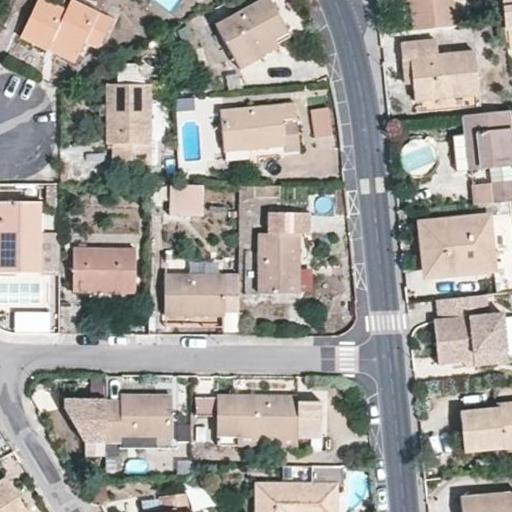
[(98,48),(111,21),(71,1),(65,12),(40,0),(37,0),(20,37),(48,50),(53,40),(79,53),(85,42),(98,48)]
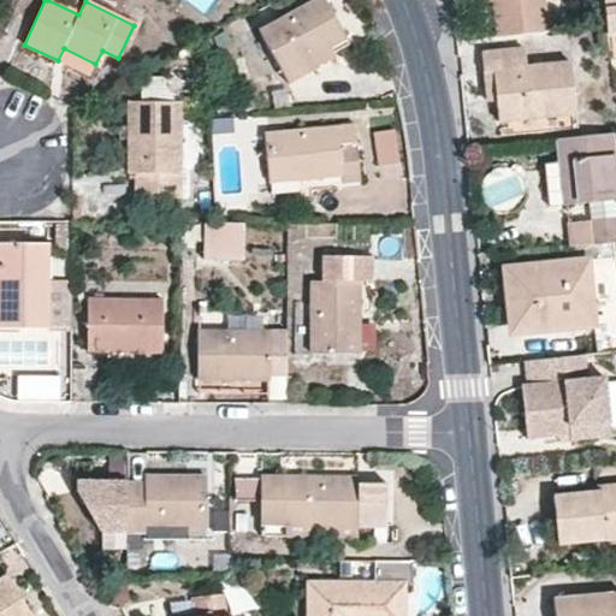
[(347,37),(325,0),(318,0),(260,33),(283,73),(330,47),(347,37)]
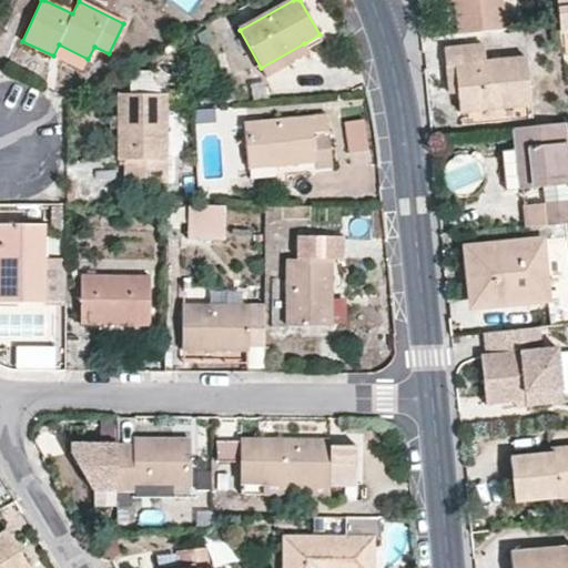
[(455,0),(456,3),(458,33),(504,30),(500,0),(455,0)]
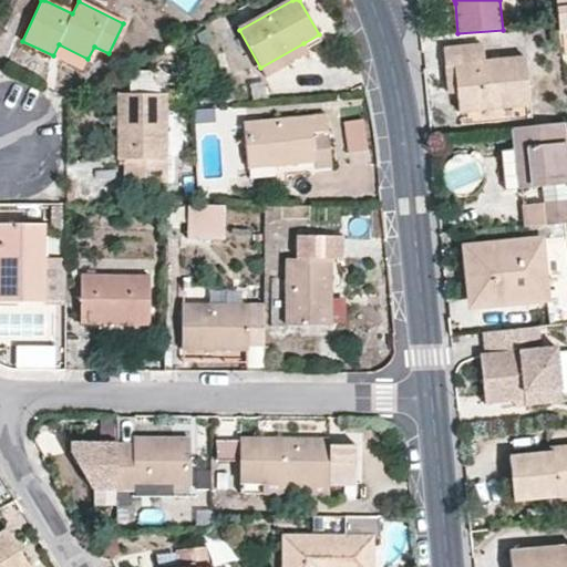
[(566,0),(556,0),(559,24),(559,31),(566,29),(566,0)]
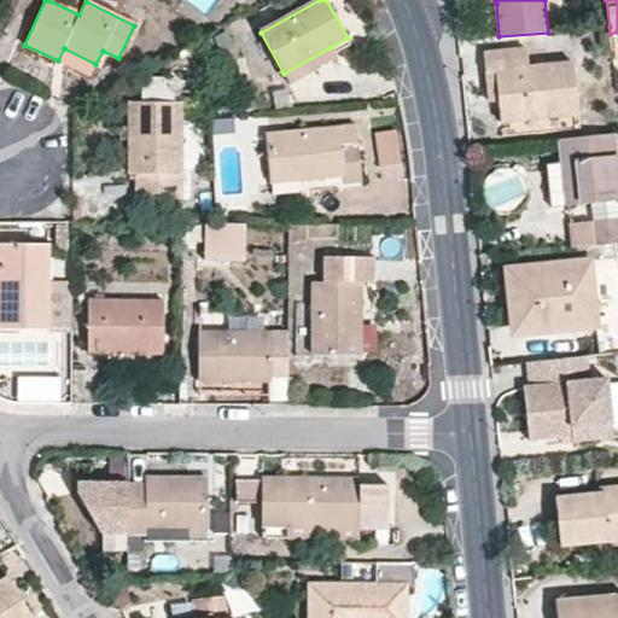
[(284,74),(291,85),(337,59),(331,47),(284,74)]
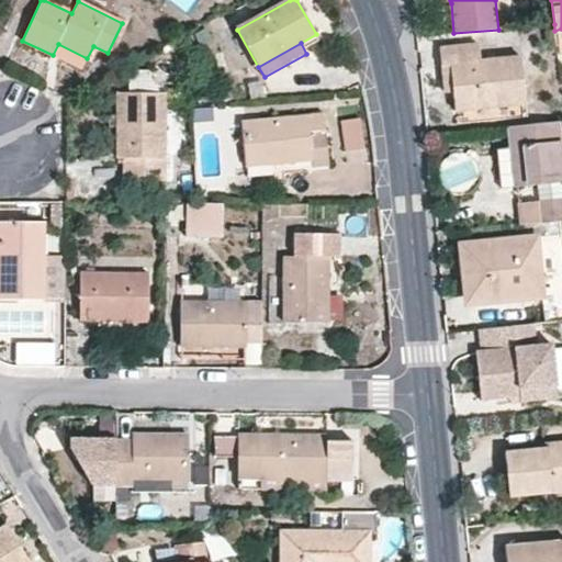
[(58,44),(53,55),(81,69),(87,58),(58,44)]
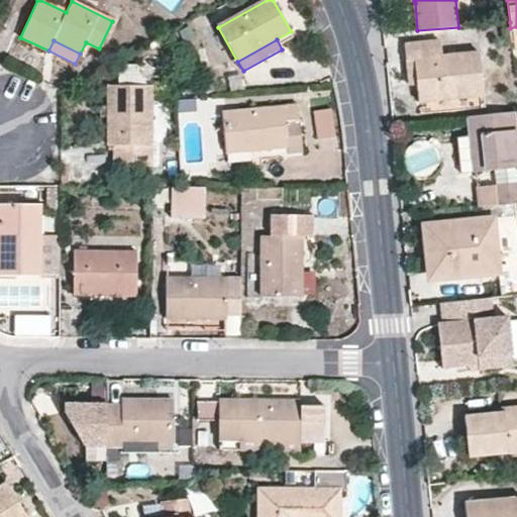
[(484,96),(480,53),(443,57),(441,42),(405,46),(406,62),(415,60),(418,86),(419,103),(484,96)]
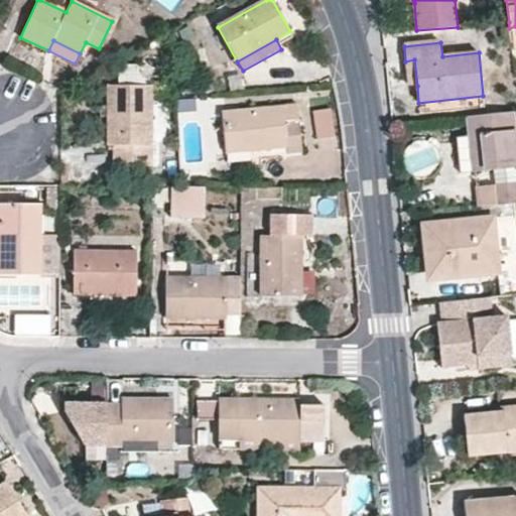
[(407,87),(417,86),(414,59),(405,61),(407,87)]
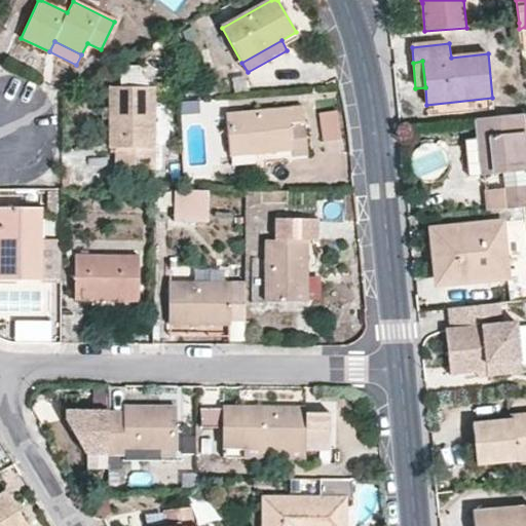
[(154,171),(155,88),(110,87),(109,149),(117,149),(116,170),(154,171)]
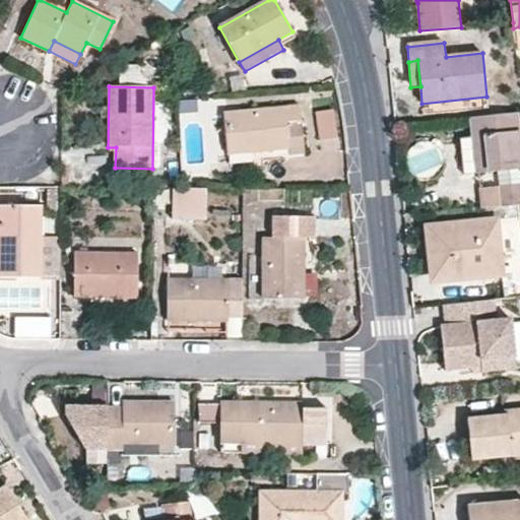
[(335,108),(315,111),(318,139),(338,137),(335,108)]
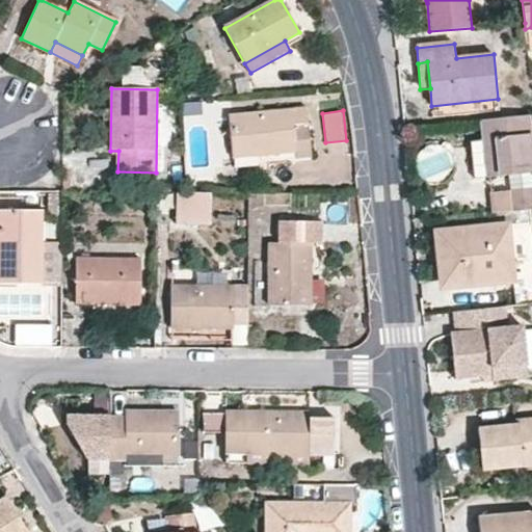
[(294,125),(292,111),(230,117),(234,158),(296,152),(297,159),(312,157),(309,125),(294,125)]
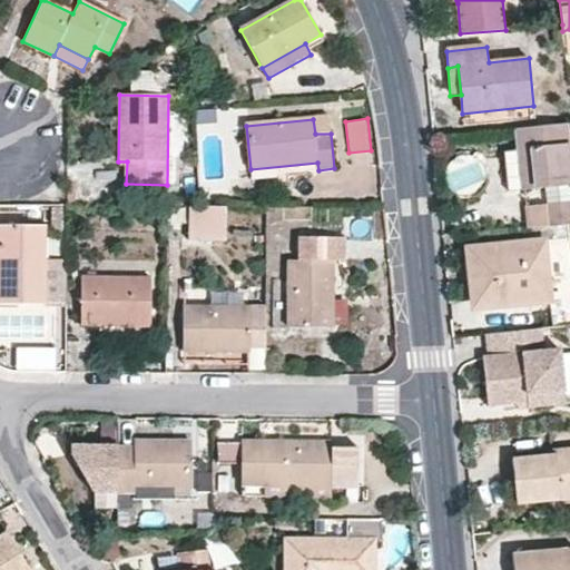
[(569,185),(569,170),(566,125),(519,128),(521,150),(524,189),(546,188),(569,185)]
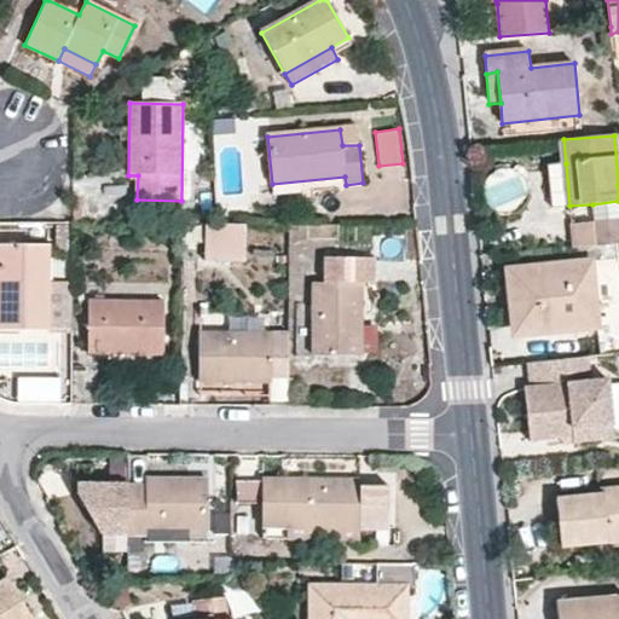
[(618,201),(593,204),(595,225),(618,223),(618,201)]
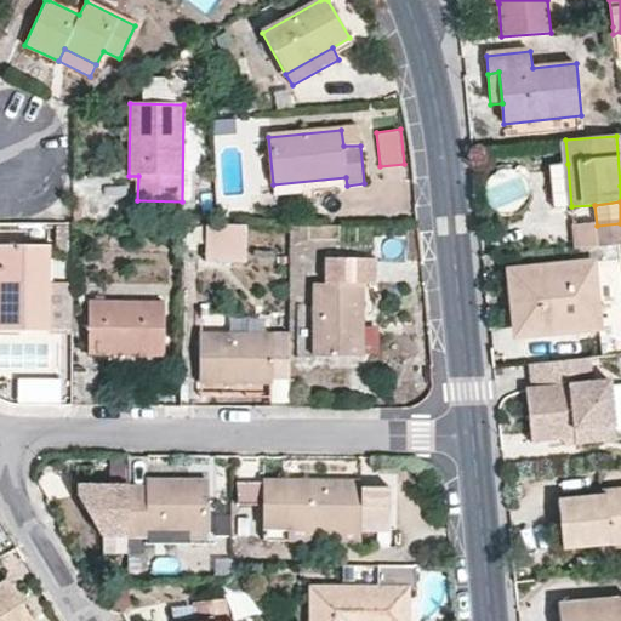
[(243,260),(244,224),(203,223),(201,260),(243,260)]
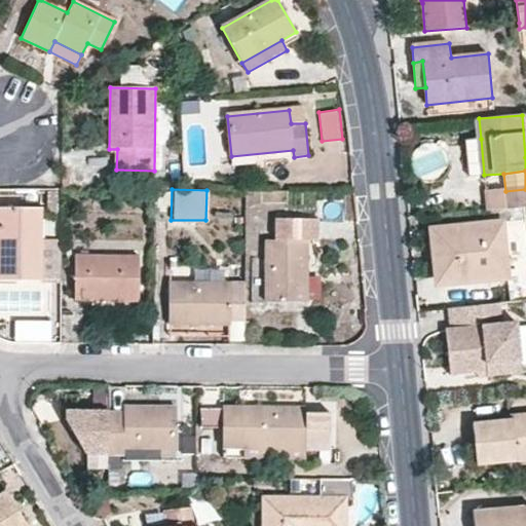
[(525,207),(525,189),(505,191),(508,209),(525,207)]
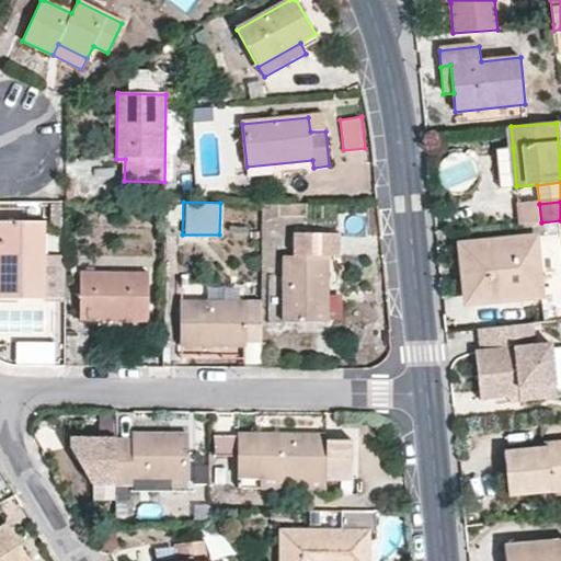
[(560,220),(541,222),(542,238),(560,236),(560,220)]
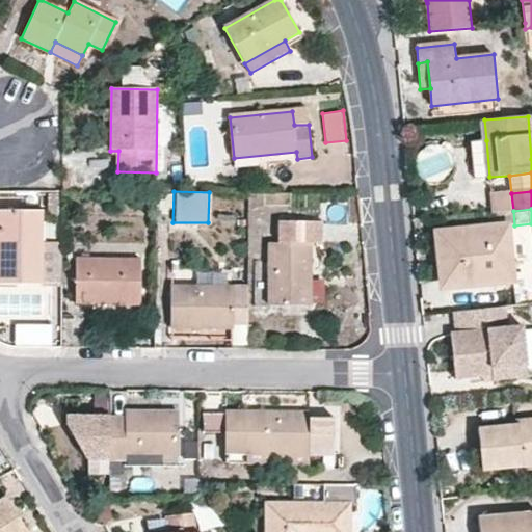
[(0,284),(42,285),(43,213),(0,212),(0,284)]
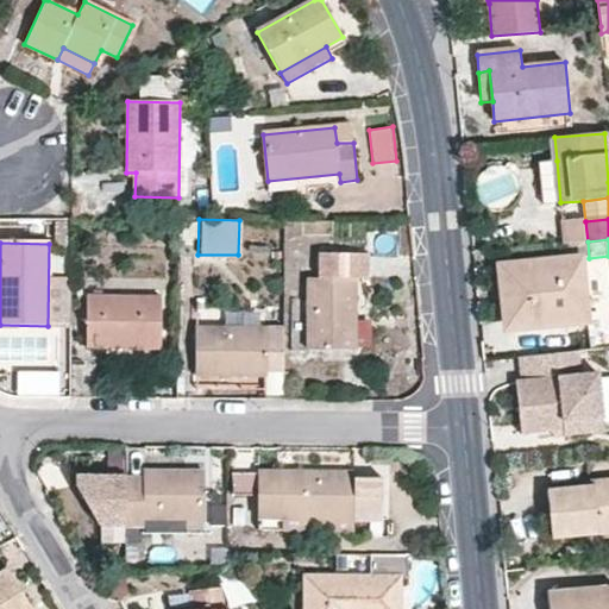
[(369,280),(369,255),(321,255),(321,281),(309,281),(308,351),(346,350),(357,351),(357,280),(369,280)]
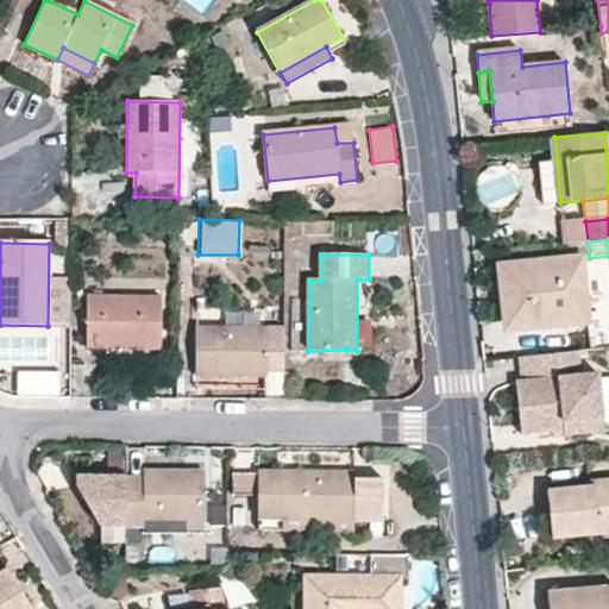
[(535,327),(535,316),(564,313),(565,319),(589,316),(584,258),(502,267),(503,290),(510,290),(512,305),(514,330),(535,327)]
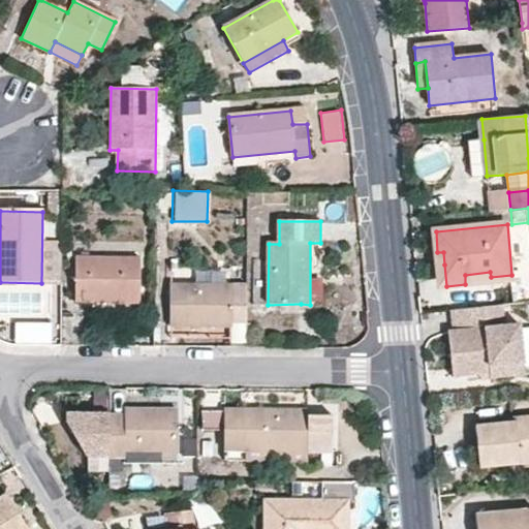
[(141,302),(141,258),(75,258),(75,302),(92,303),(92,299),(115,300),(114,302),(141,302)]
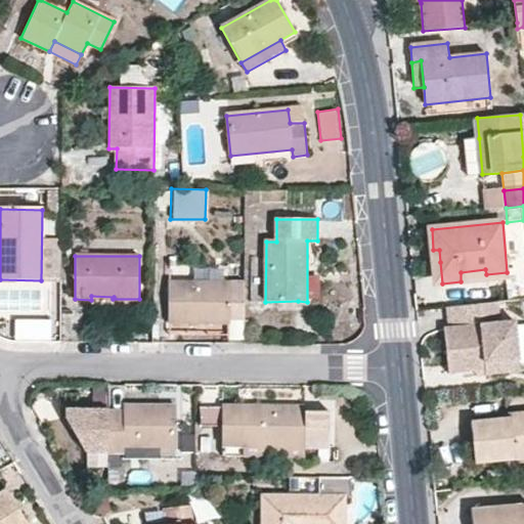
[(461,272),(461,281),(507,277),(507,272),(486,274),(485,269),(461,272)]
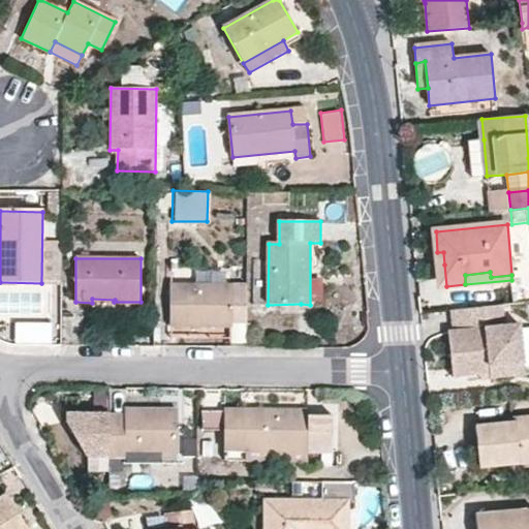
[(246,320),(247,287),(170,285),(169,325),(231,328),(232,320),(246,320)]
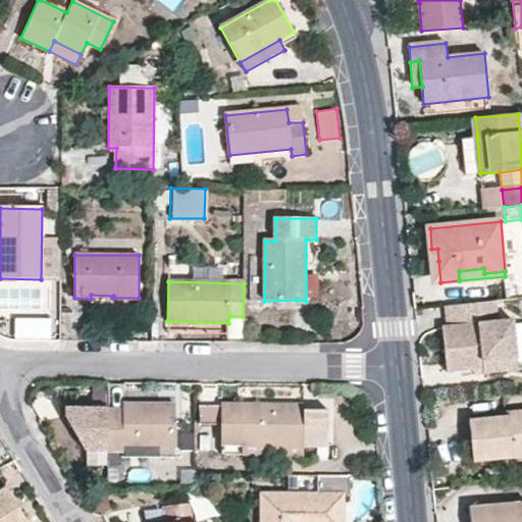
[(448,369),(475,367),(485,366),(485,371),(518,368),(515,329),(513,317),(499,318),(497,300),(447,305),(449,323),(444,323),(448,369)]
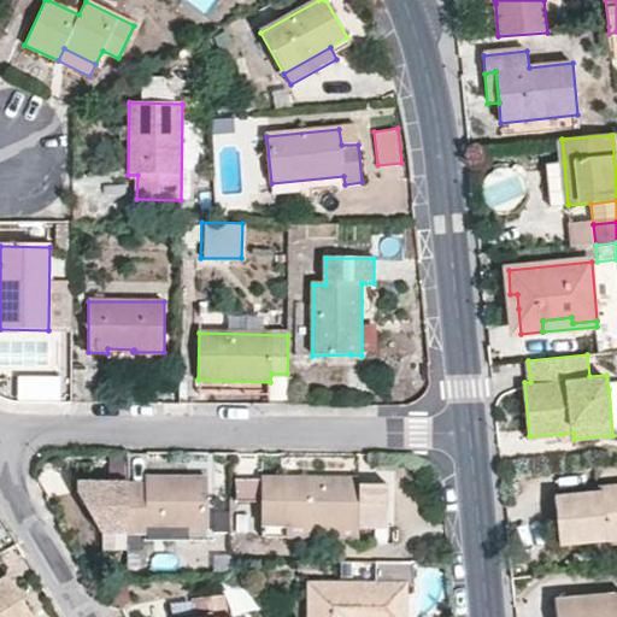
[(147,533),(147,527),(207,527),(207,477),(189,477),(189,453),(146,453),(145,485),(127,486),(127,532),(147,533)]
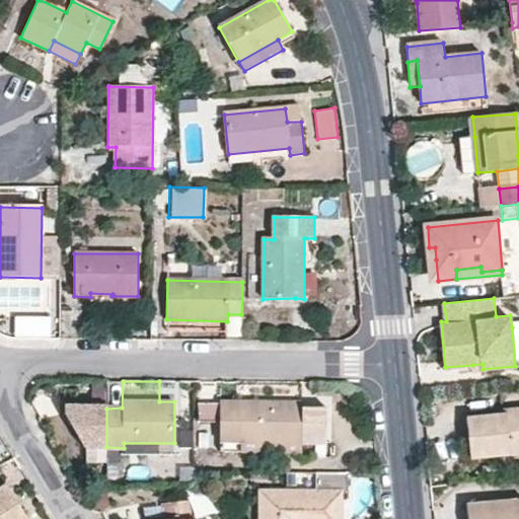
[(214,419),(215,402),(198,400),(196,417),(214,419)]
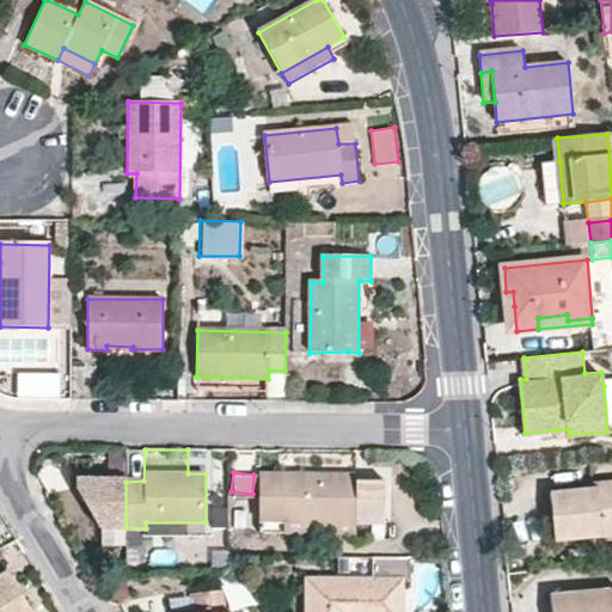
[(259,520),(287,520),(353,520),(356,521),(357,475),(259,473),(259,520)]
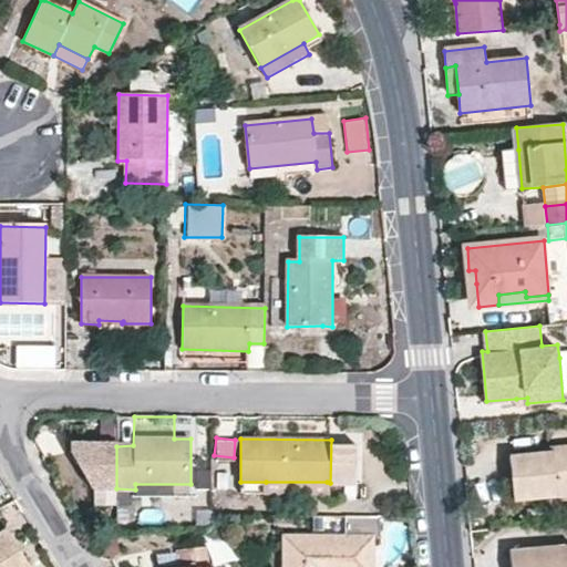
[(511,456),(513,500),(566,494),(566,446),(564,447),(564,455),(556,455),(556,453),(511,456)]
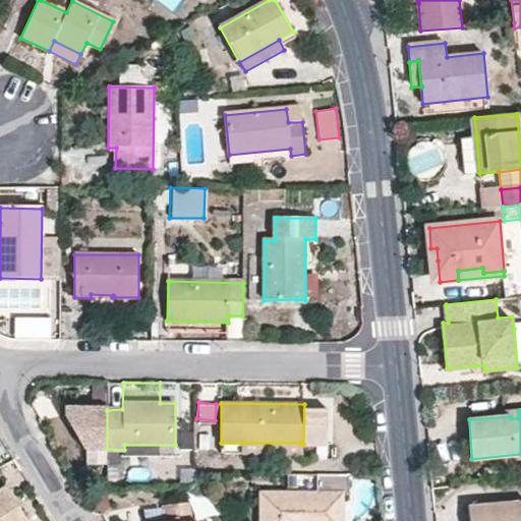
[(244,443),(244,455),(300,455),(300,443),(244,443)]
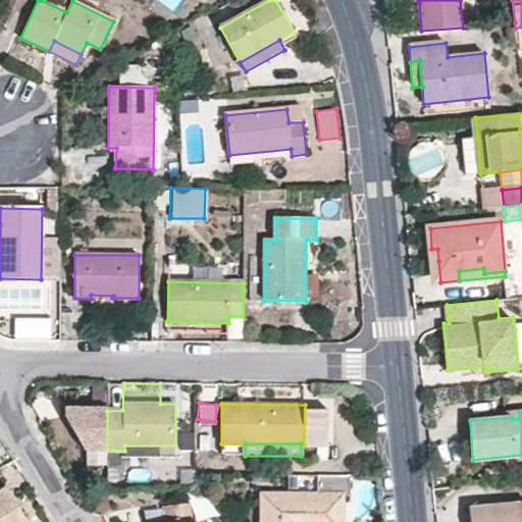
[(342,521),(343,496),(350,494),(350,475),(317,475),(317,494),(263,494),(262,521),(342,521)]
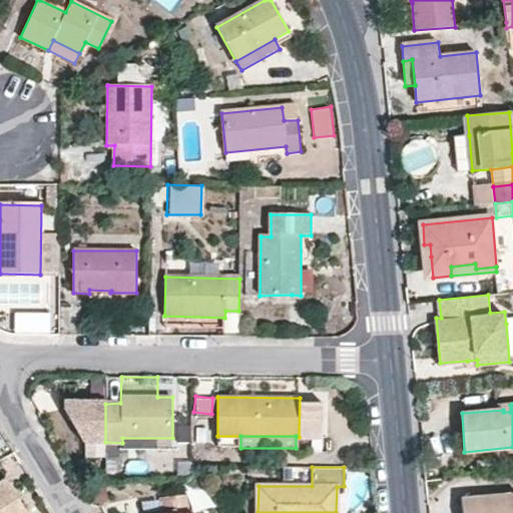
[(26,512),(7,480),(0,483),(0,512),(26,512)]
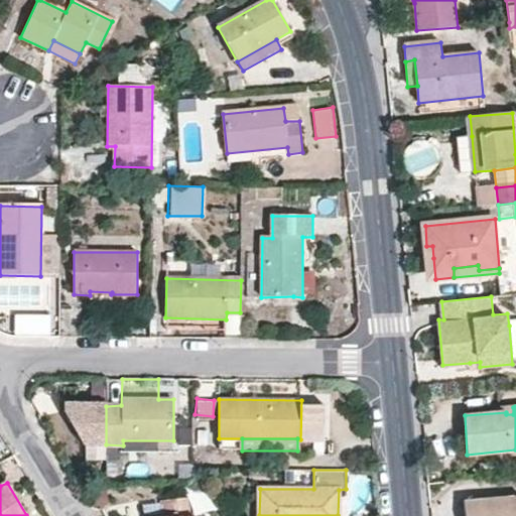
[(515,515),(515,496),(464,501),(465,515),(515,515)]
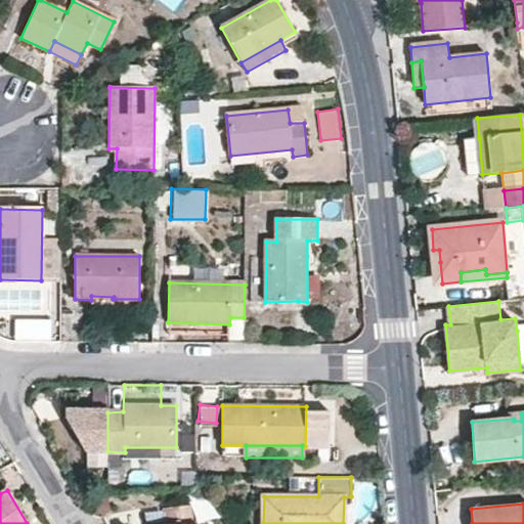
[(197,523),(194,507),(165,509),(165,523),(197,523)]
